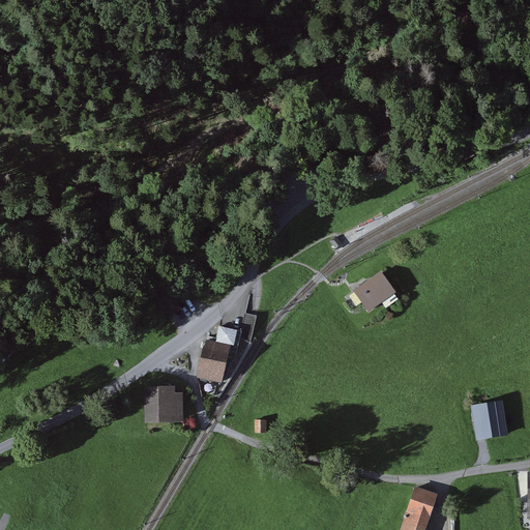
[(336,238),(330,242),(337,251),(343,246),(340,242),(336,238)]
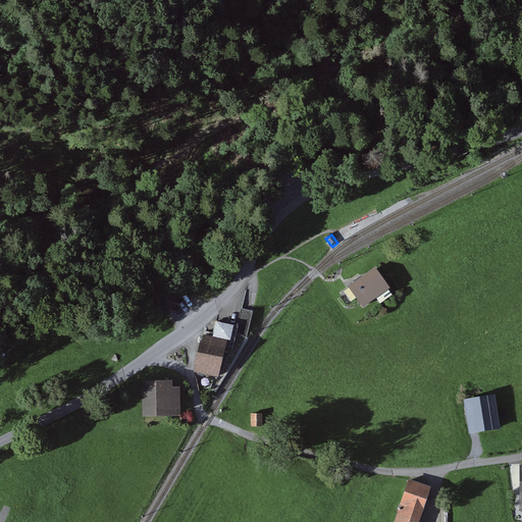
[(387,289),(374,270),(348,289),(361,307),(387,289)]
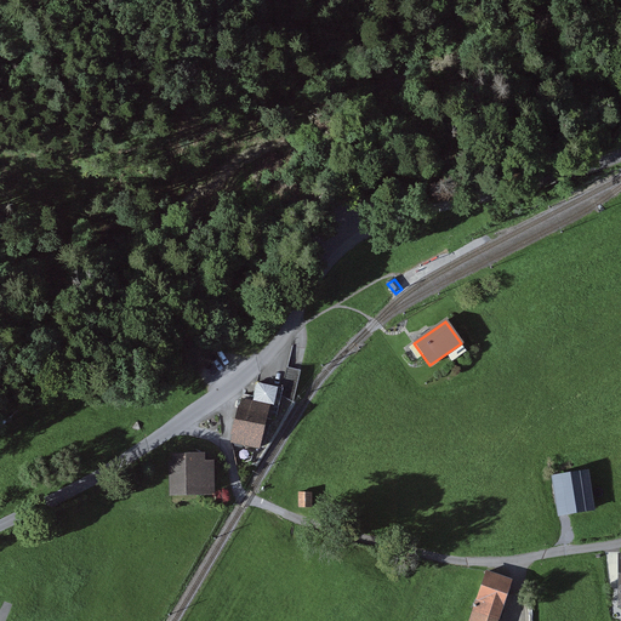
[(288,369),(281,396),(294,403),(301,372),(288,369)]
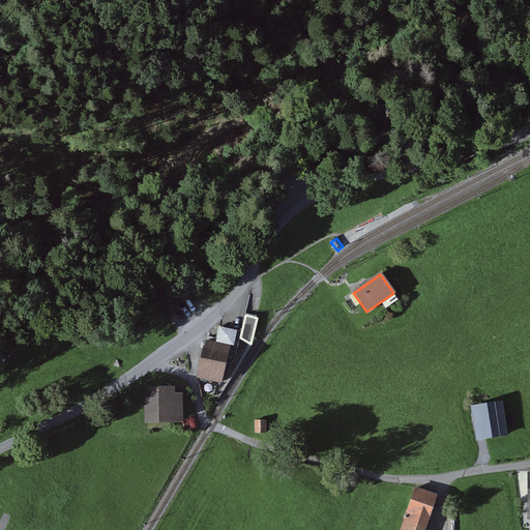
[(218,328),(215,344),(230,347),(228,358),(235,360),(240,337),(241,332),(218,328)]
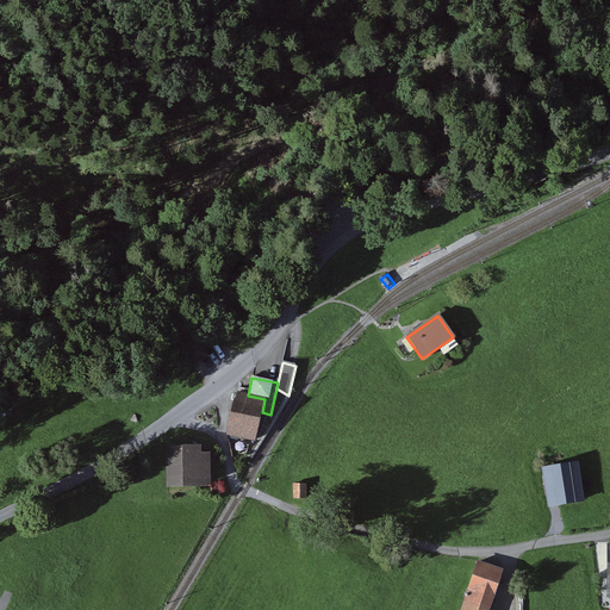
[(236,393),(226,437),(255,443),(262,412),(265,399),(248,396),(236,393)]
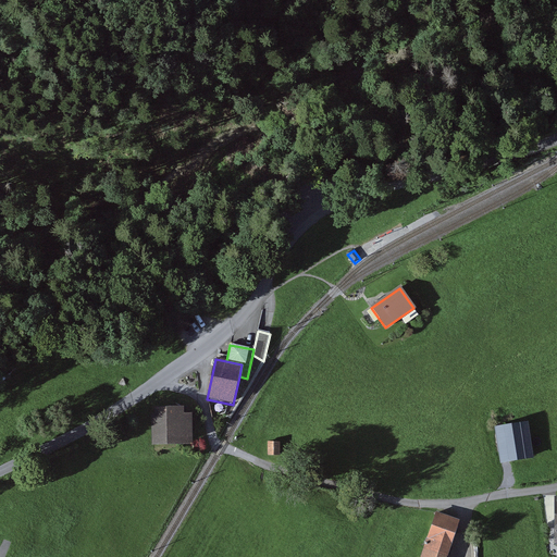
[(180,409),(150,410),(151,447),(190,445),(189,416),(181,417),(180,409)]
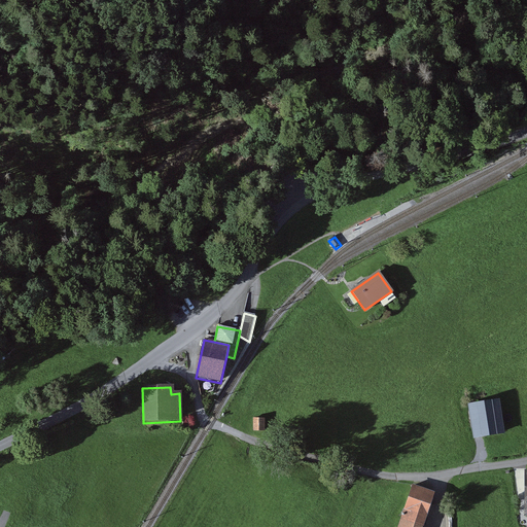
[(495,400),(468,405),(473,437),(500,433),(495,400)]
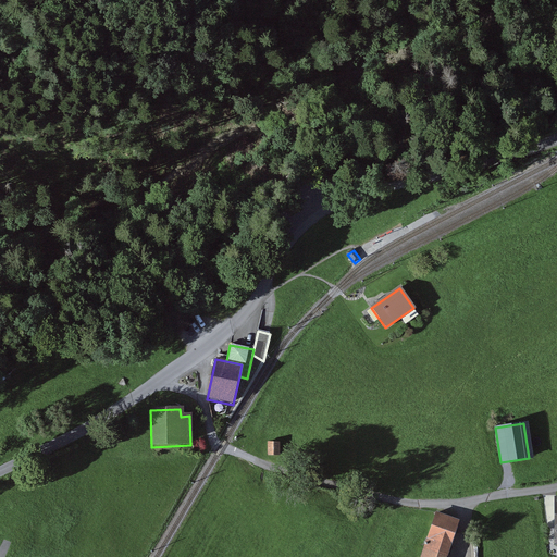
[(277,442),(267,443),(267,455),(277,455),(277,442)]
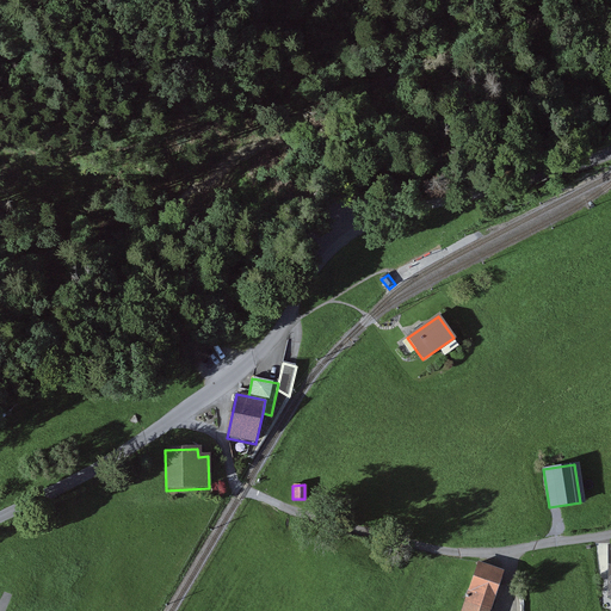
[(462,610),(493,610),(501,581),(474,573),(462,610)]
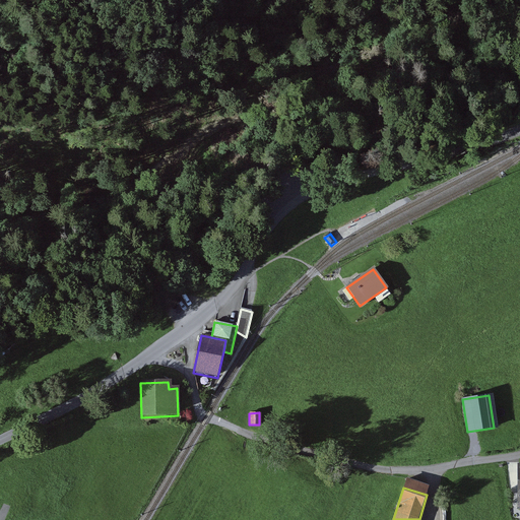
All buildings are outlined.
